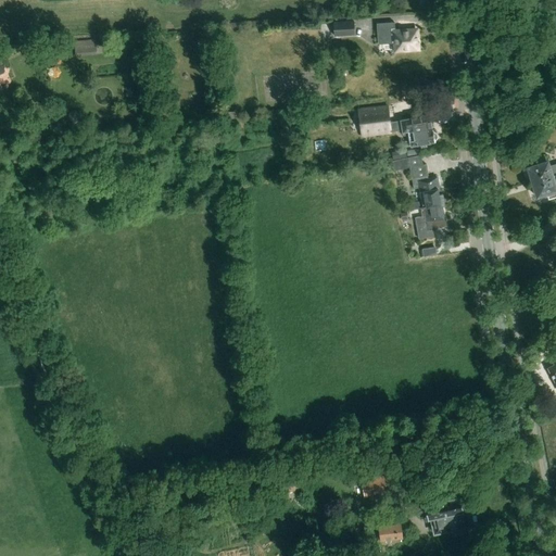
[(355,21),(335,22),(336,36),(356,35),(355,21)]
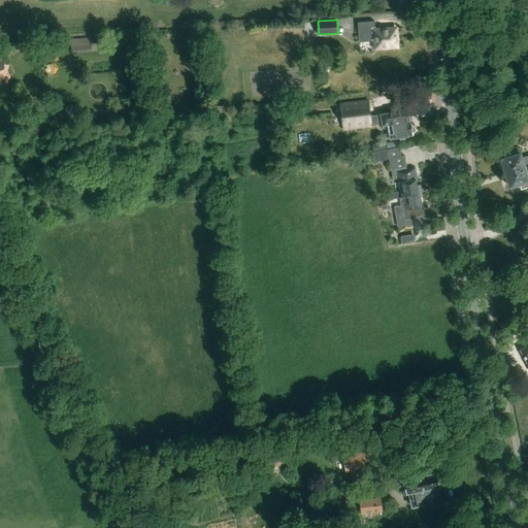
[(375,30),(374,22),(358,23),(360,42),(375,41),(376,48),(397,47),(396,29),(375,30)]
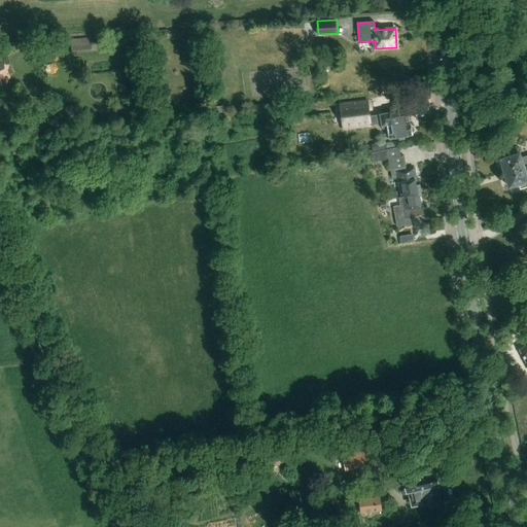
[(91,36),(72,37),(73,54),(92,53),(91,36)]
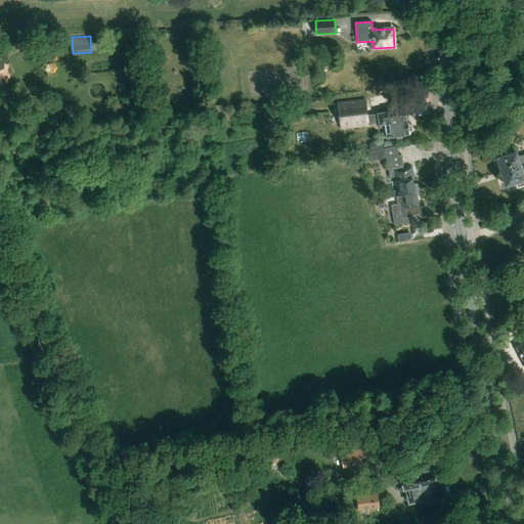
[(380,128),(386,127),(388,137),(409,133),(412,129),(411,126),(407,124),(405,110),(378,114),(367,116),(366,100),(338,103),(341,129),(369,126),(368,125),(379,123),(380,128)]
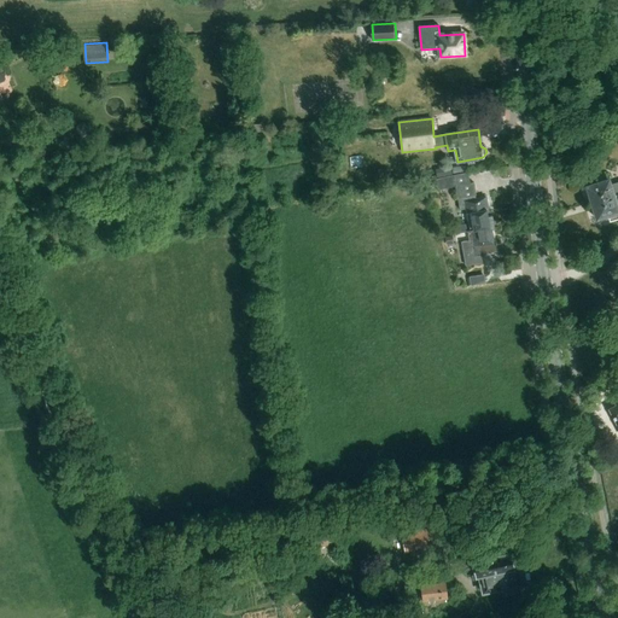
[(467,209),(471,232),(479,231),(479,232),(493,229),(495,229),(493,216),(490,216),(487,197),(476,199),(474,196),(476,194),(473,184),(471,185),(468,173),(436,180),(438,191),(456,187),(461,210),(467,209)]
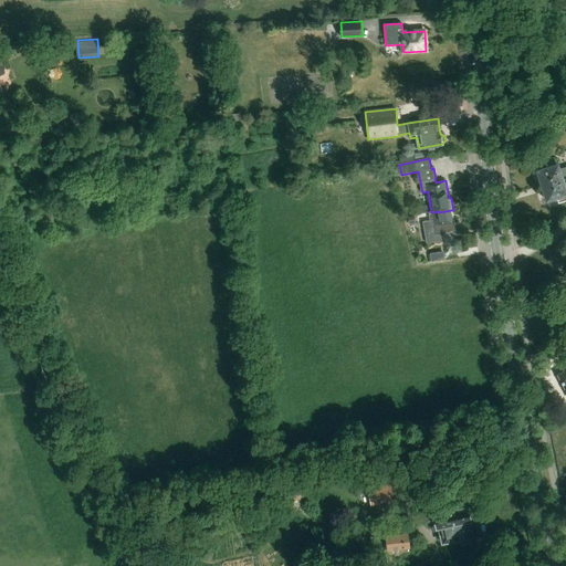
[(537,171),(542,186),(565,178),(565,167),(559,169),(558,165),(556,165),(554,161),(545,164),(546,168),(537,171)]
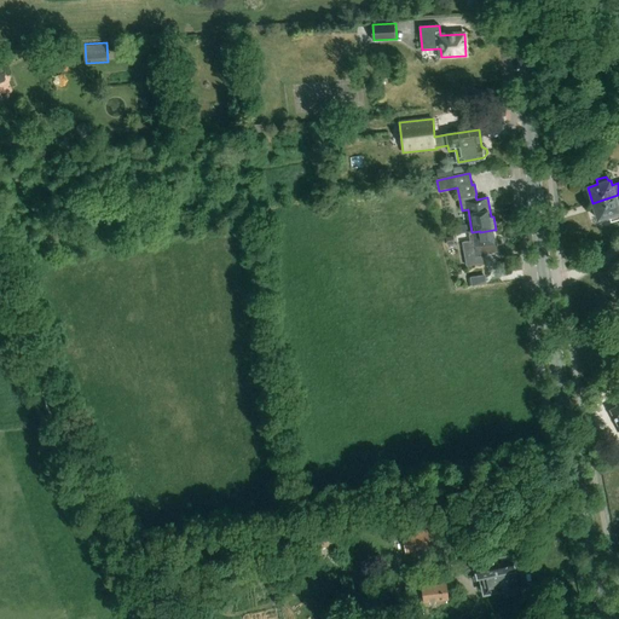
[(618,203),(618,195),(593,203),(597,220),(609,217),(612,221),(618,219),(618,215),(618,214),(618,213),(618,208),(618,204),(618,203)]
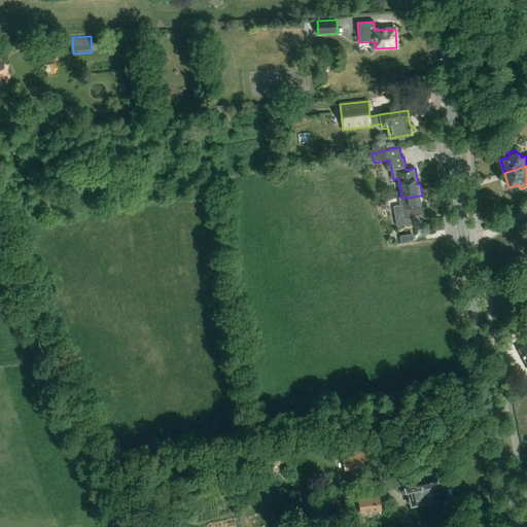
[(385,192),(387,200),(397,198),(396,190),(385,192)]
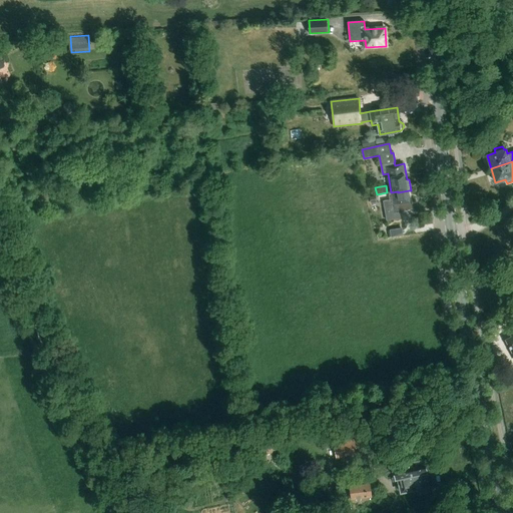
[(398,191),(391,192),(389,193),(390,200),(384,201),(387,220),(400,218),(399,211),(412,208),(409,190),(398,192),(398,191)]
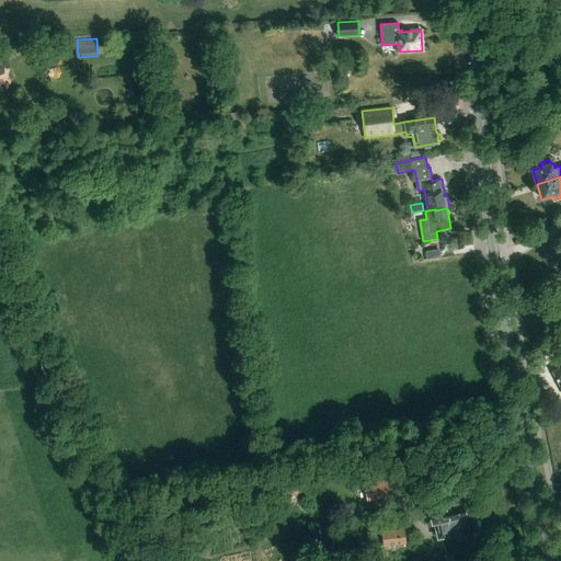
[(409,247),(411,261),(425,259),(423,244),(409,247)]
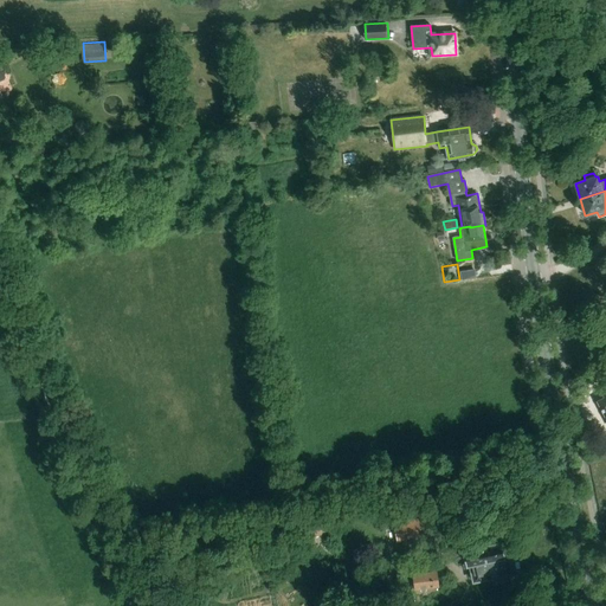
[(475,270),(461,272),(462,279),(476,277),(475,270)]
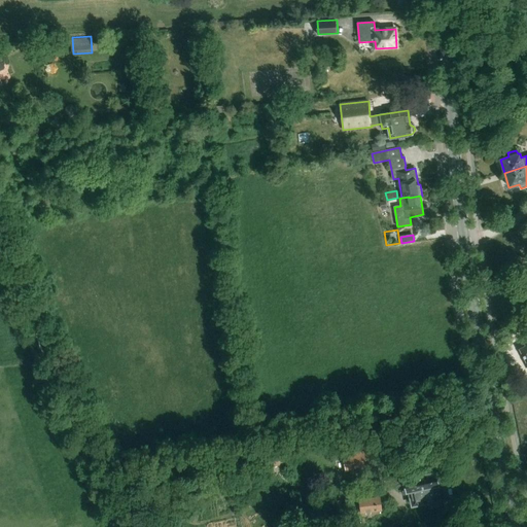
[(381,447),(354,451),(354,455),(343,457),(346,472),(384,465),(381,447)]
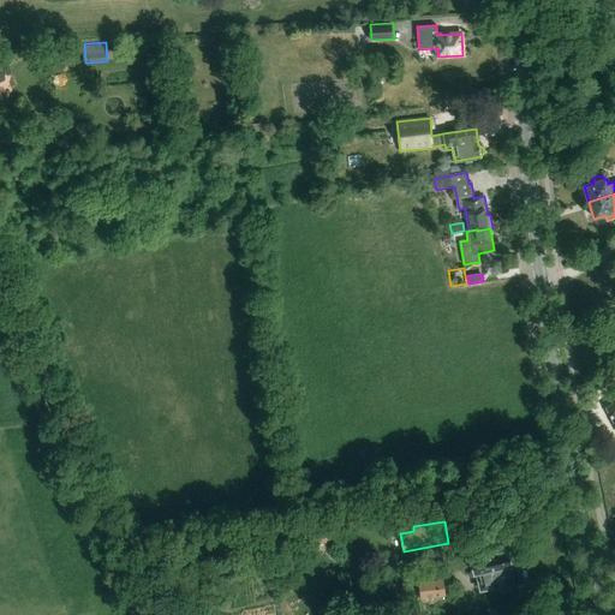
[(473,580),(478,579),(481,591),(500,587),(501,593),(515,591),(513,584),(514,584),(509,566),(512,566),(509,550),(472,559),(476,574),(472,575),(473,580)]
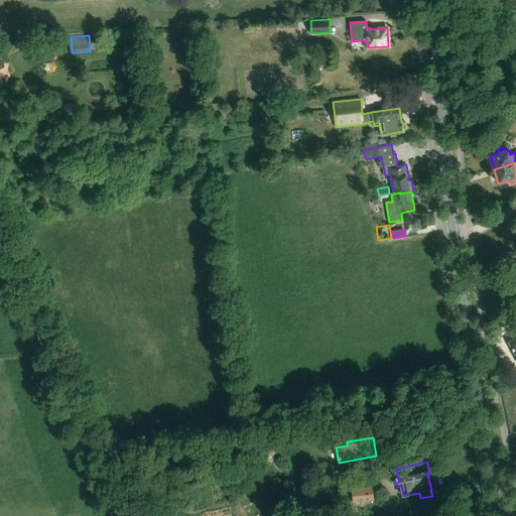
[(354,503),(358,503),(359,505),(364,504),(363,502),(375,501),(373,486),(352,489),(354,503)]
